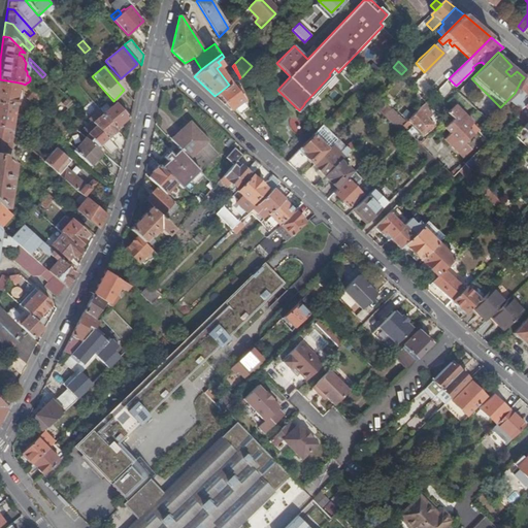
[(517,71),(512,66),(505,71),(510,76),(517,71)]
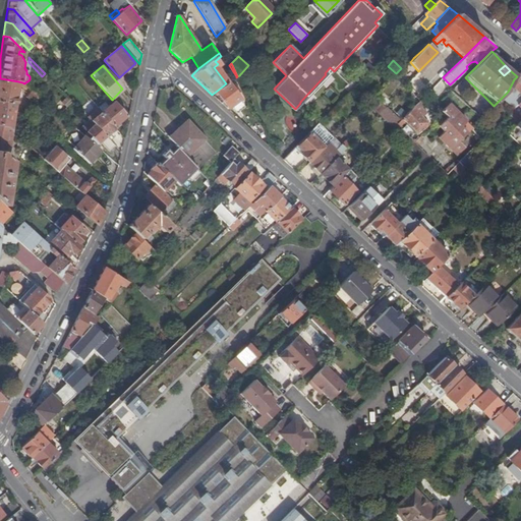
[(520,71),(517,76),(514,79),(508,92),(503,97),(514,107),(520,100),(520,71)]
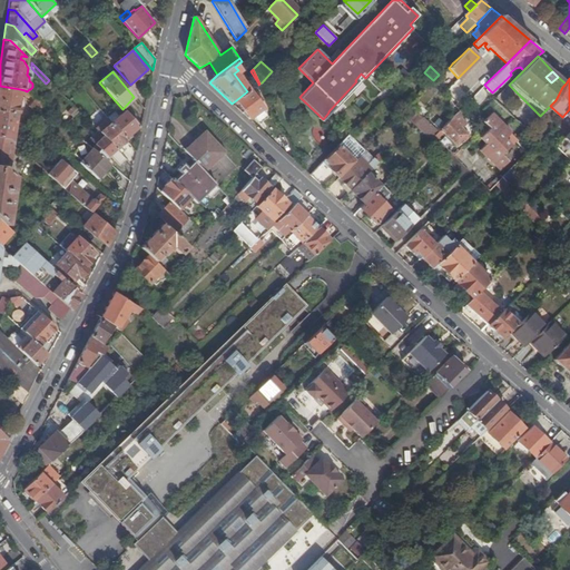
[(0,138),(8,139),(11,143),(16,147),(18,144),(12,138),(20,89),(0,86),(0,138)]
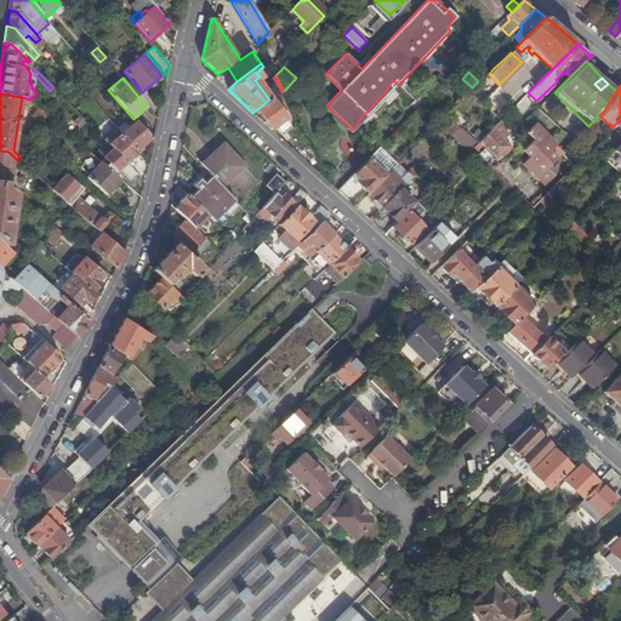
[(269,100),(257,109),(273,130),(277,126),(280,131),(288,126),(284,121),(288,118),(280,108),(283,107),(279,102),(278,103),(273,97),(269,100)]
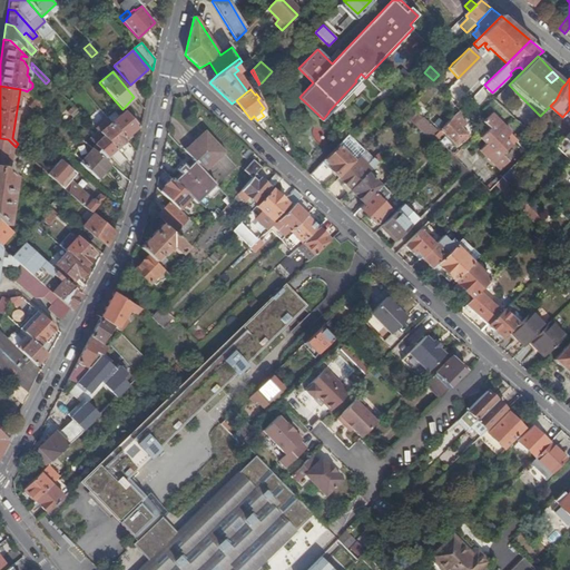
[(41,104),(35,98),(29,106),(36,111),(41,104)]
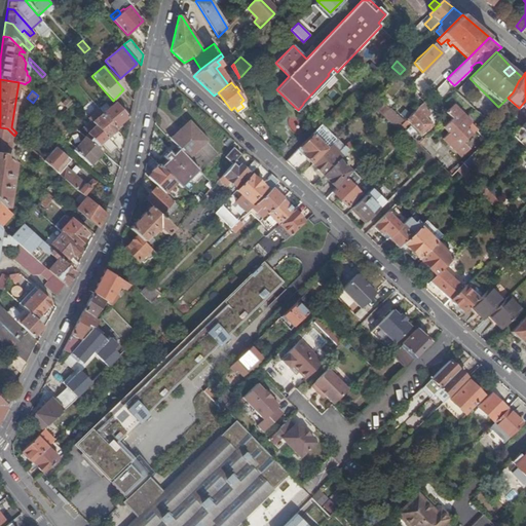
[(376,100),(374,102),(386,113),(390,108),(378,97),(375,99),(376,100)]
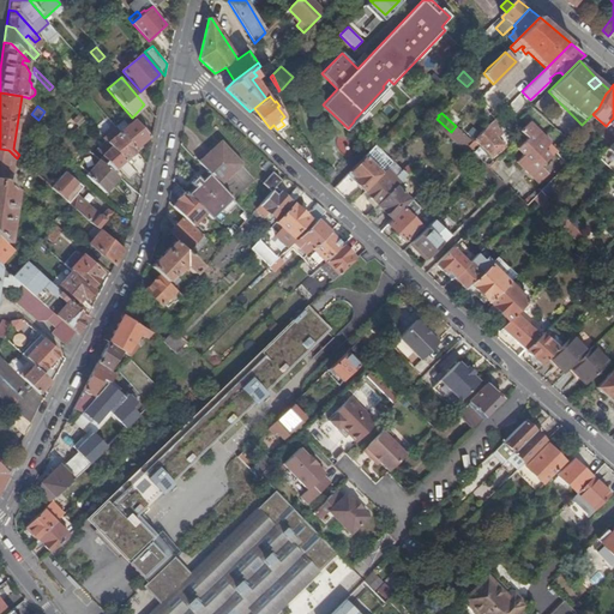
[(613,118),(606,126),(602,131),(613,143),(613,140),(613,118)]
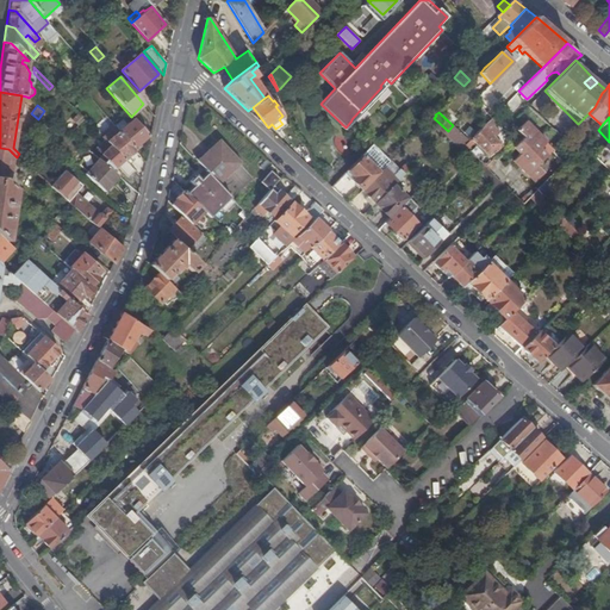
[(134,149),(148,137),(132,119),(118,131),(134,149)]
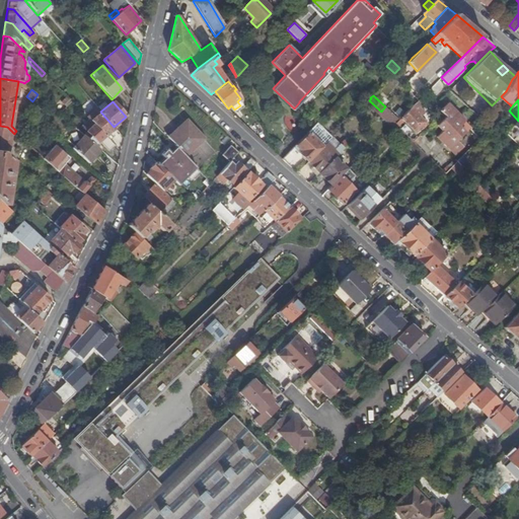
[(462,120),(445,101),(437,108),(443,116),(435,124),(440,130),(435,135),(452,152),(459,146),(454,140),(463,131),(457,125),(462,120)]
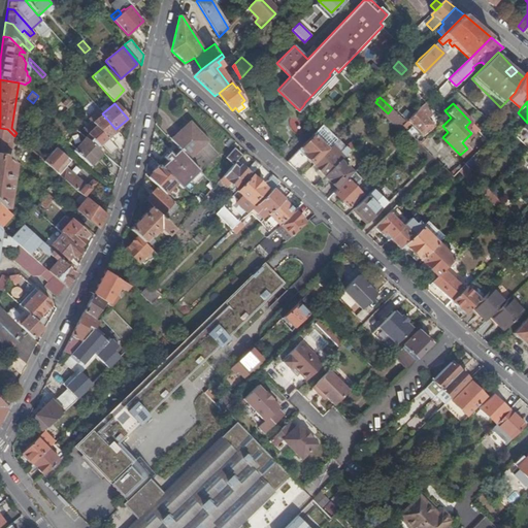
[(423,104),(418,109),(428,119),(433,114),(423,104)]
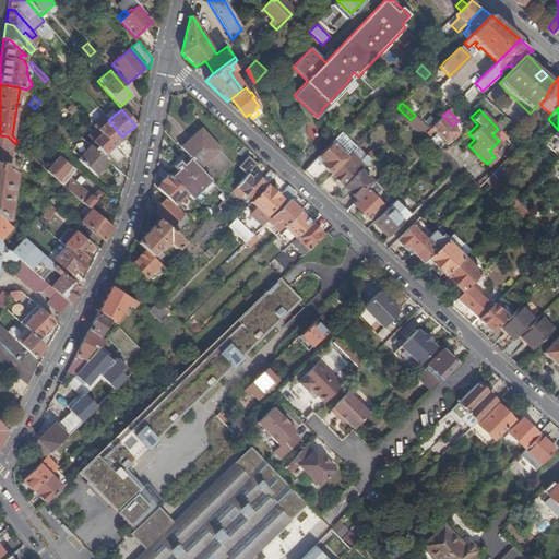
[(411,120),(425,133),(426,132),(429,128),(415,115),(411,120)]
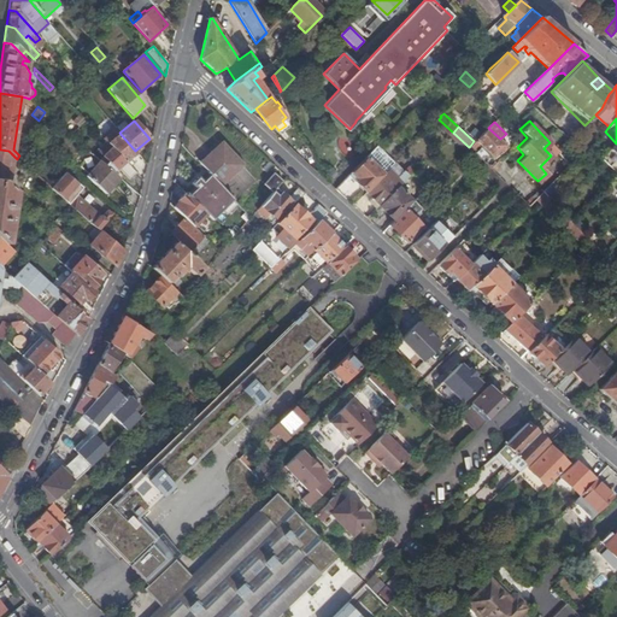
[(488,128),(476,140),(493,157),(505,145),(500,139),(488,128)]
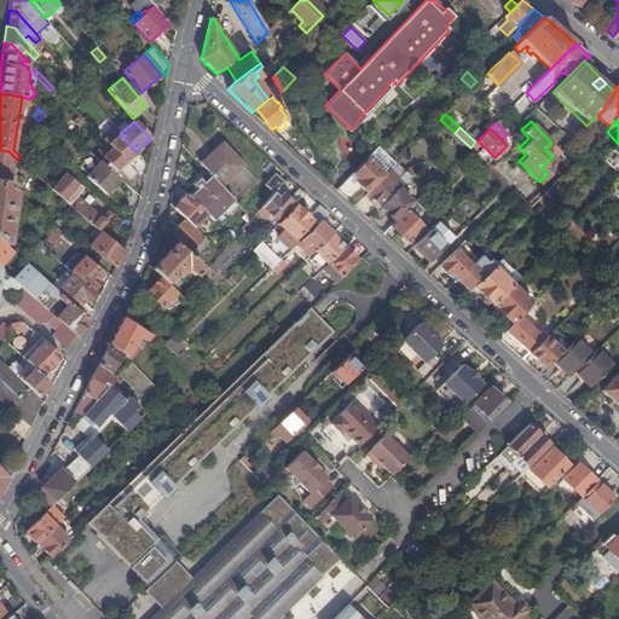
[(618,144),(607,132),(602,136),(613,148),(618,144)]
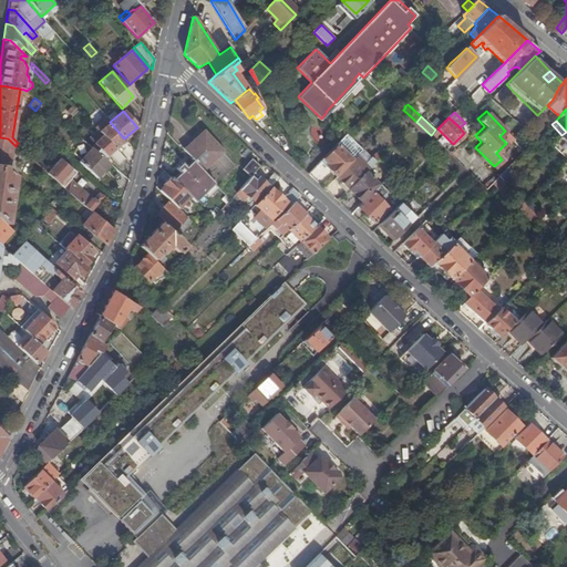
[(132,158),(134,150),(124,138),(110,122),(99,132),(102,135),(115,148),(120,145),(132,158)]
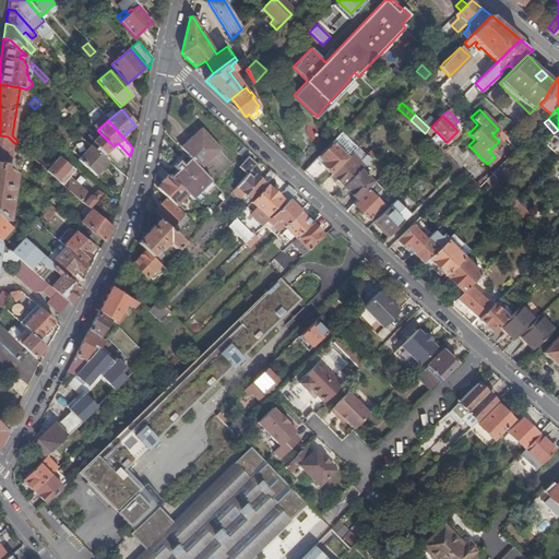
[(558,128),(558,130),(554,133),(545,143),(558,156),(558,128)]
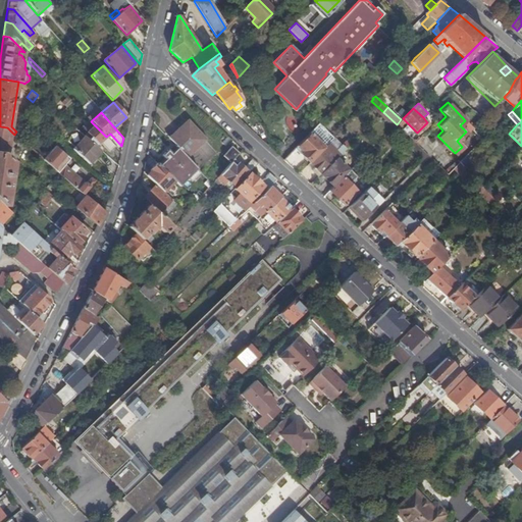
[(188,120),(168,139),(172,143),(178,150),(179,151),(186,157),(205,140),(188,120)]
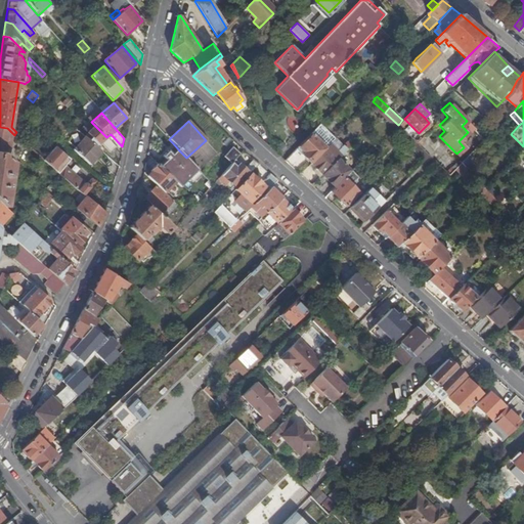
[(111,153),(116,147),(106,137),(94,125),(83,135),(84,136),(96,146),(100,142),(111,153)]
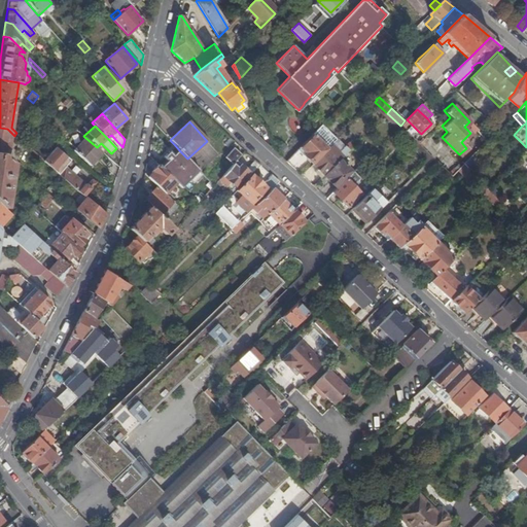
[(0,128),(0,149),(7,151),(10,132),(7,129),(0,128)]
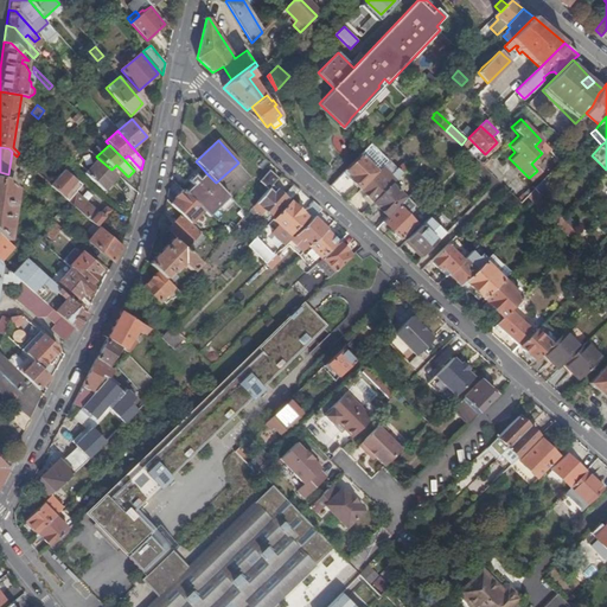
[(381,167),(364,152),(360,155),(377,172),(381,167)]
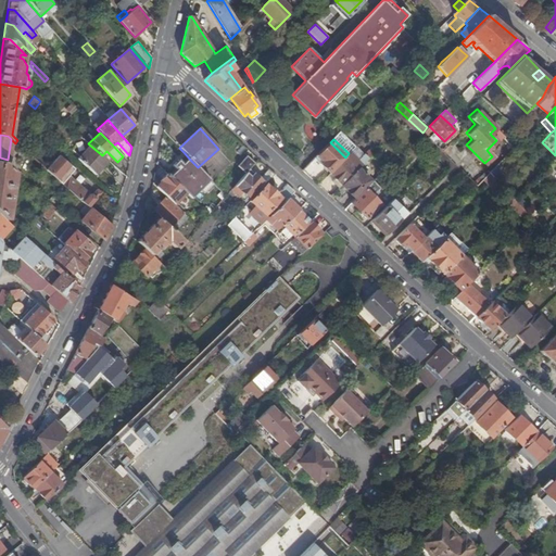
[(173,141),(163,150),(174,162),(184,152),(179,148),(173,141)]
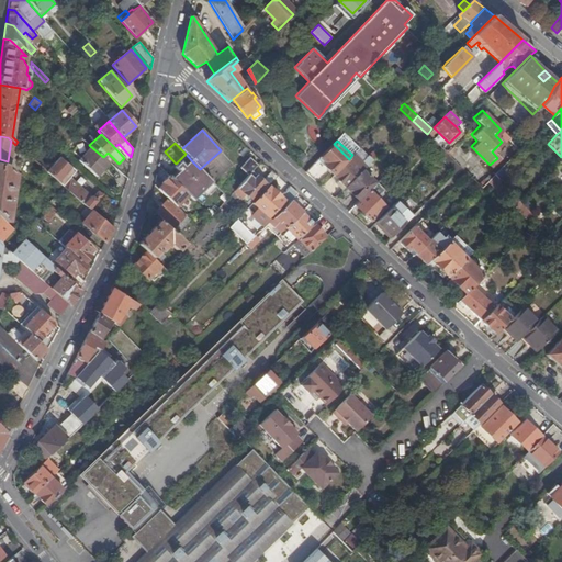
[(324,166),(334,175),(349,159),(334,144),(319,158),(326,164),(324,166)]
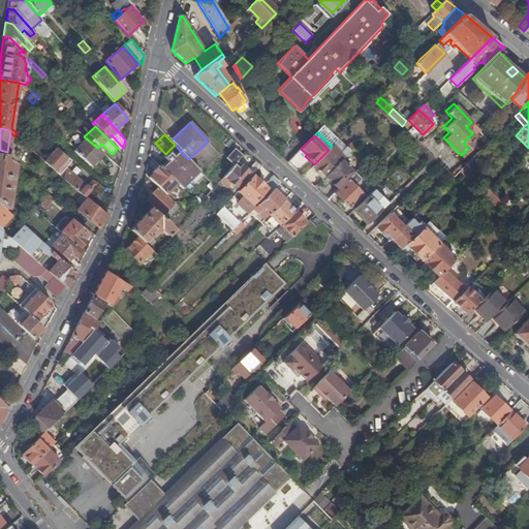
[(89,164),(101,152),(97,148),(85,137),(72,151),(89,164)]
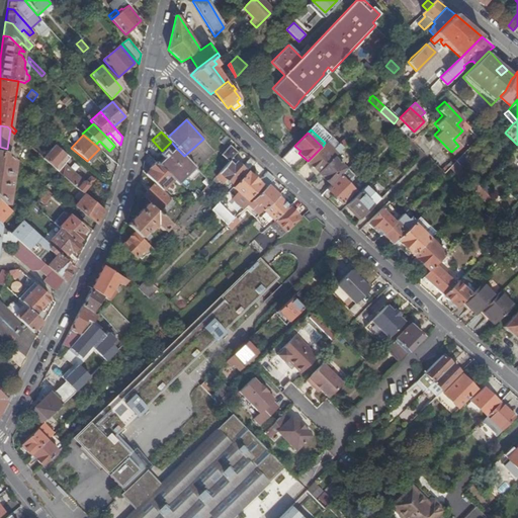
[(308,161),(319,172),(321,170),(334,157),(336,155),(343,148),(350,141),(347,137),(334,150),(326,143),(325,143),(322,147),(308,161)]
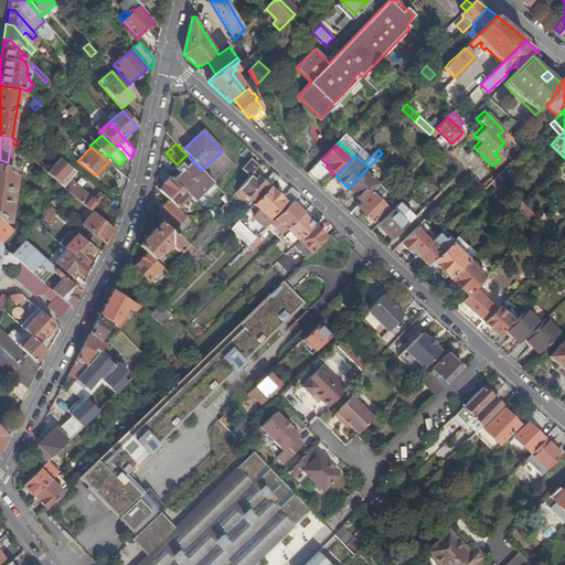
[(87,209),(89,211),(103,195),(98,192),(94,196),(92,198),(72,179),(71,177),(75,172),(60,158),(46,172),(63,188),(87,209)]
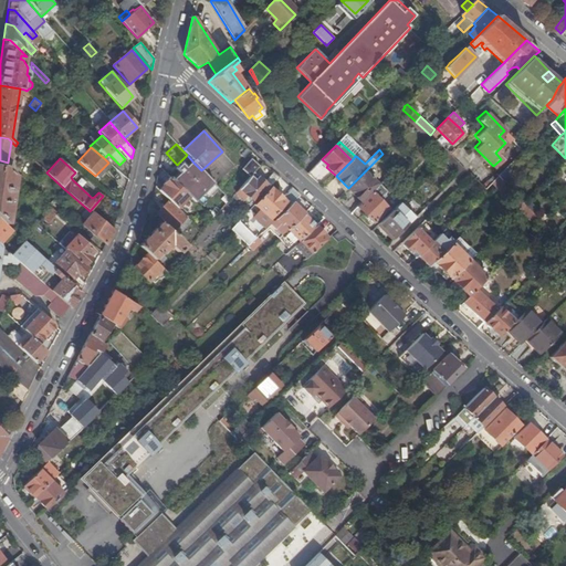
[(254,171),(259,166),(250,158),(241,169),(250,177),(254,171)]
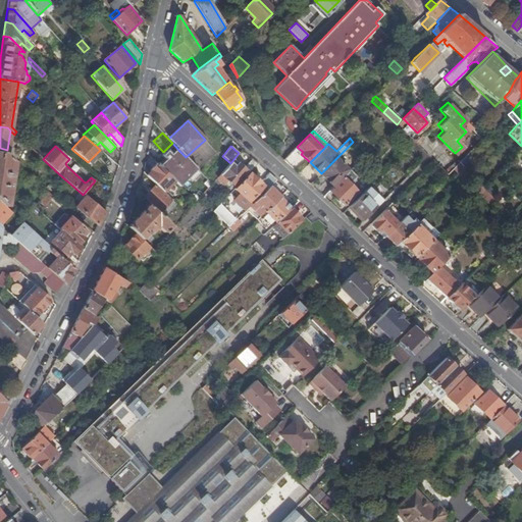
[(348,152),(346,149),(338,156),(342,159),(348,152)]
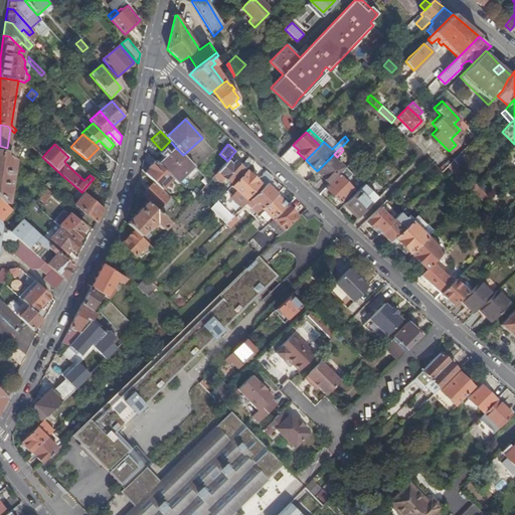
[(166,160),(160,167),(171,179),(174,181),(182,172),(189,180),(198,171),(191,164),(183,155),(177,149),(172,155),(170,153),(165,148),(160,153),(165,159),(166,160)]
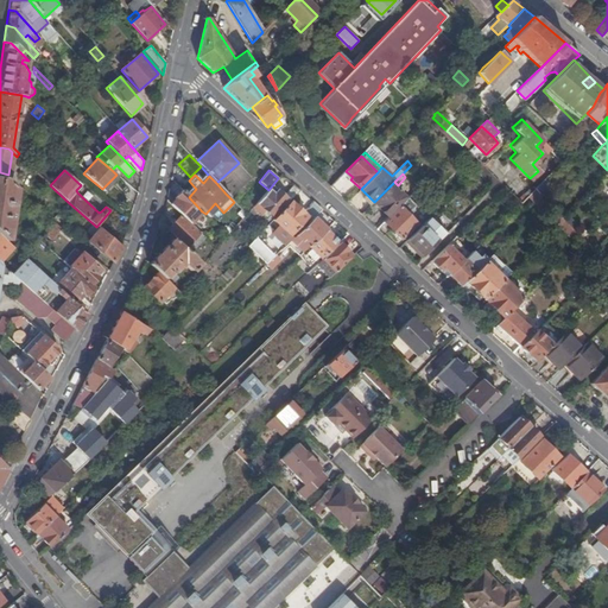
[(0,177),(0,235),(6,241),(11,219),(16,220),(17,211),(12,210),(16,188),(4,178),(0,177)]
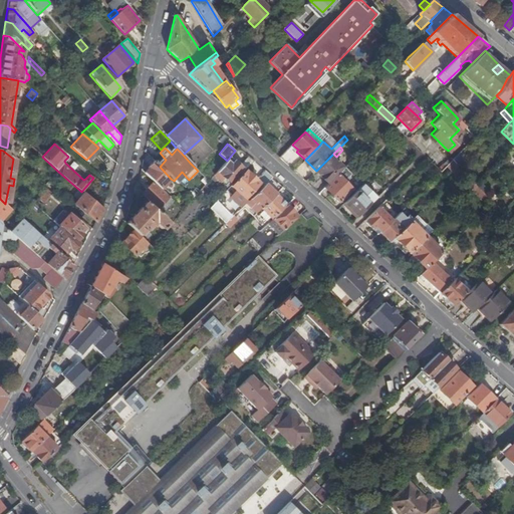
[(253,161),(248,156),(239,165),(235,161),(235,160),(231,156),(227,161),(214,176),(218,179),(221,175),(229,182),(238,172),(240,175),(245,170),(253,161)]
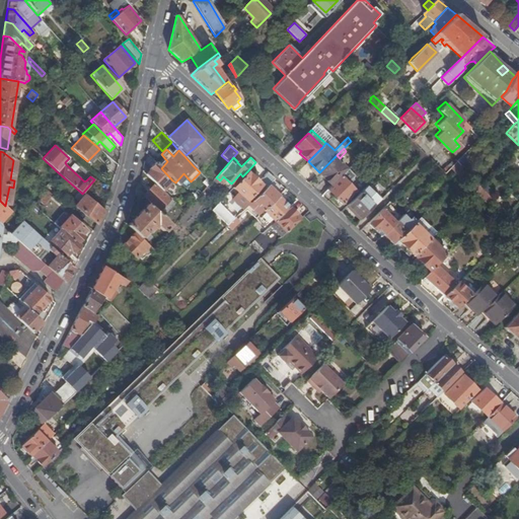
[(326,174),(323,177),(330,183),(346,168),(335,157),(321,170),(326,174)]
